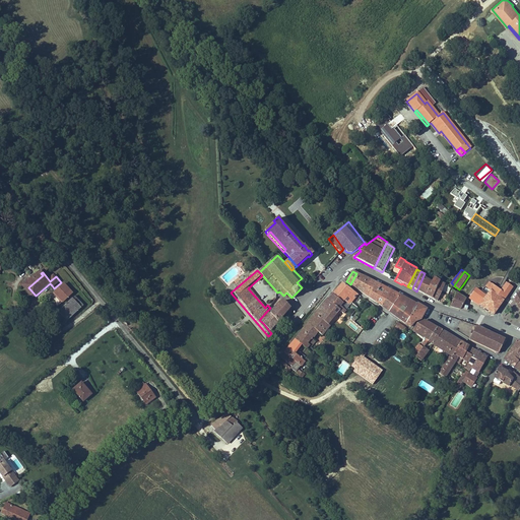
[(43,275),(41,273),(24,286),(35,300),(52,285),(50,283),(36,296),(28,287),(43,275)]
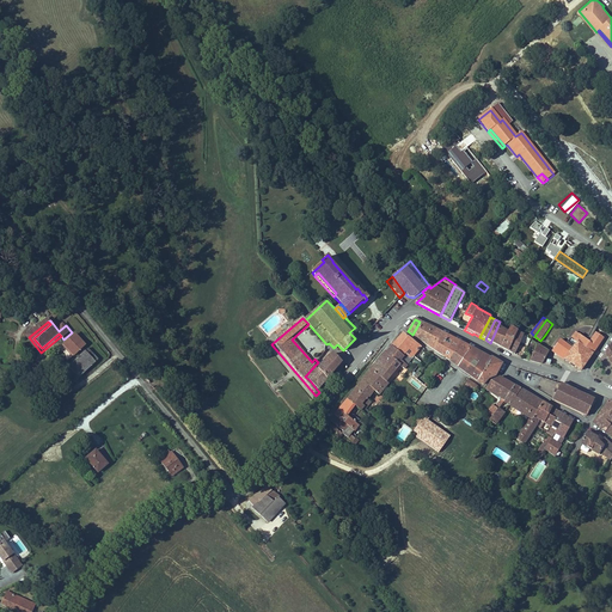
[(427,325),(420,322),(412,335),(417,338),(420,334),(421,335),(427,325)]
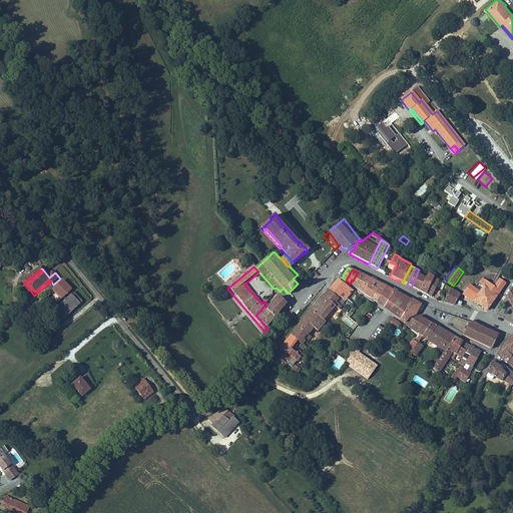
[(426,277),(418,272),(411,288),(419,292),(426,277)]
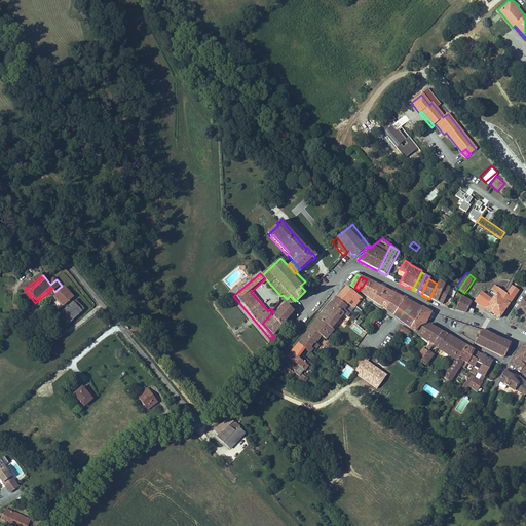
[(440,278),(437,284),(429,299),(442,305),(443,306),(451,287),(440,278)]
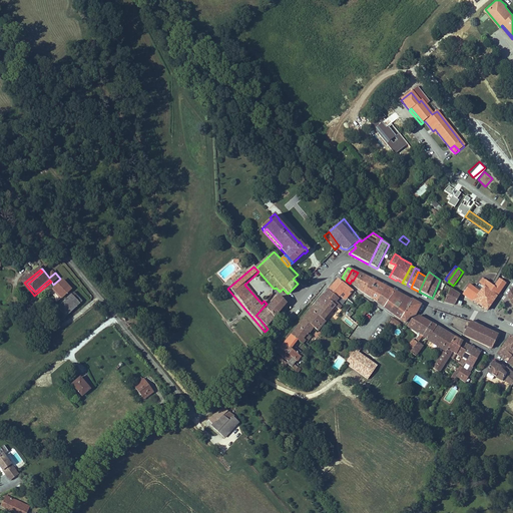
[(352,280),(350,284),(358,290),(366,277),(358,273),(353,281),(352,280)]
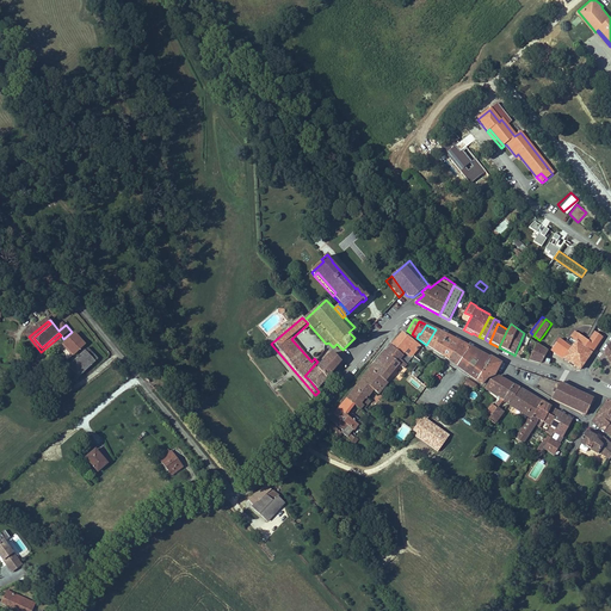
[(445,335),(436,329),(426,345),(440,356),(444,350),(438,346),(445,335)]
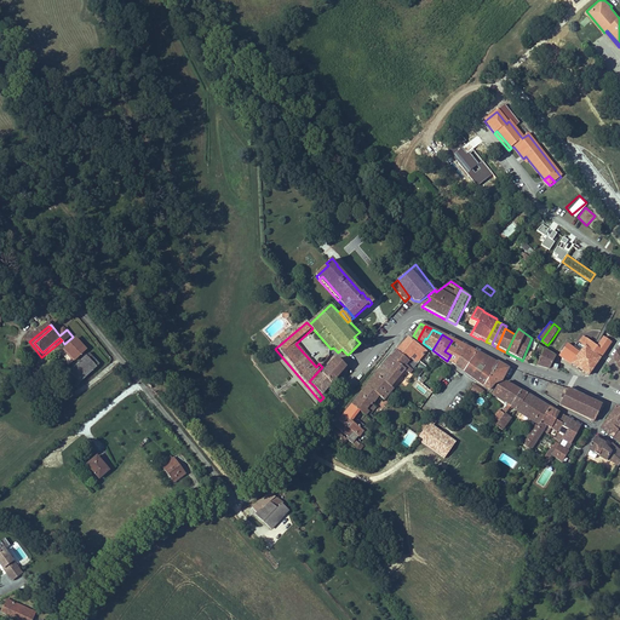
[(409,337),(396,352),(408,361),(414,352),(422,359),(428,350),(409,337)]
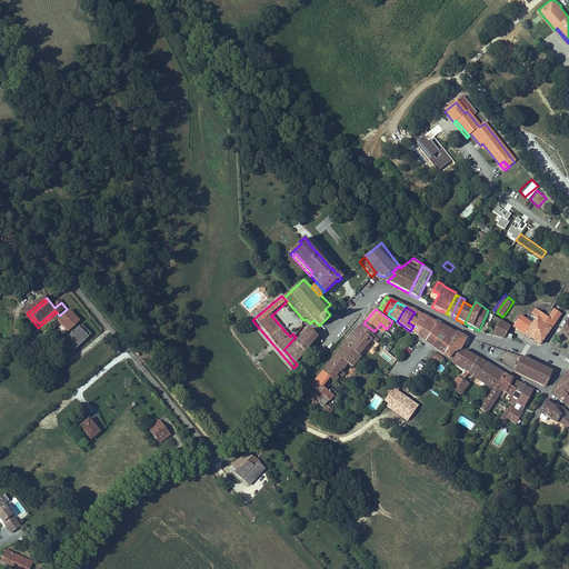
[(547,318),(531,338),(539,345),(547,335),(561,315),(555,310),(548,318),(547,318)]
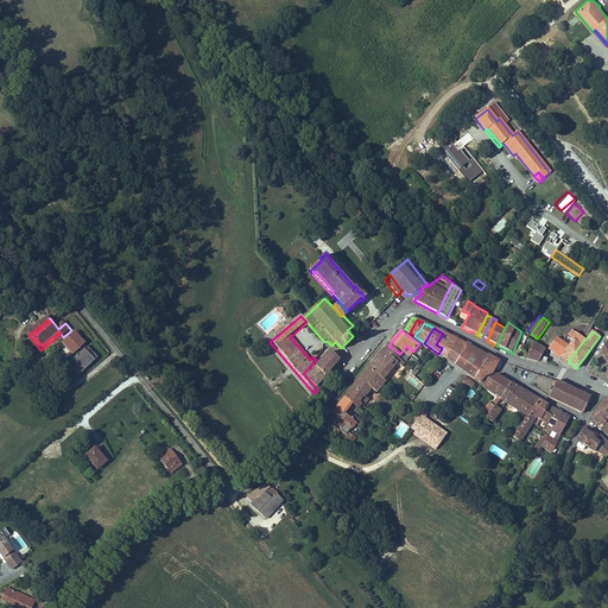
[(559,355),(568,361),(584,340),(584,339),(583,339),(580,335),(576,333),(570,340),(574,342),(571,346),(568,342),(558,336),(553,341),(550,347),(551,348),(559,355)]
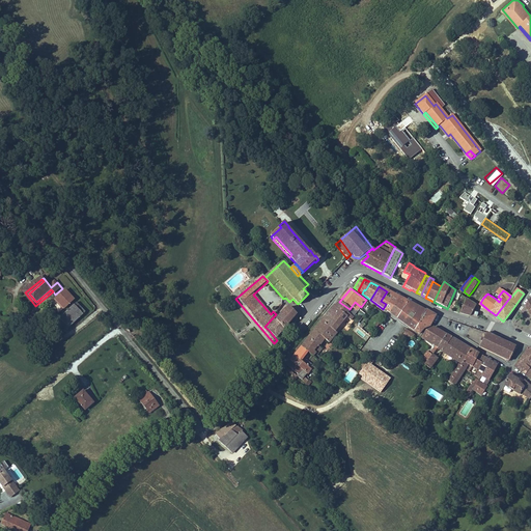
[(394,295),(387,291),(381,301),(386,304),(388,305),(394,295)]
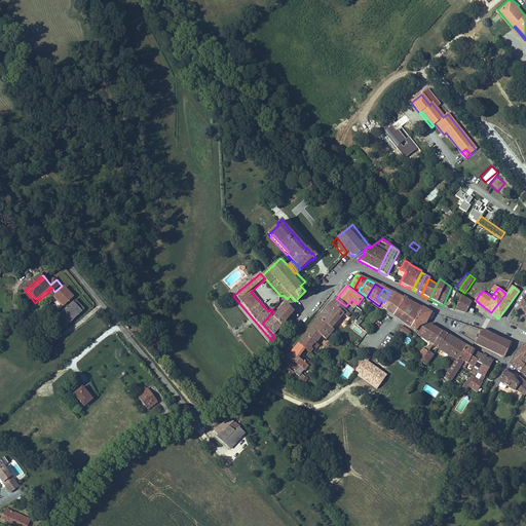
[(74,299),(67,291),(58,298),(66,307),(74,299)]
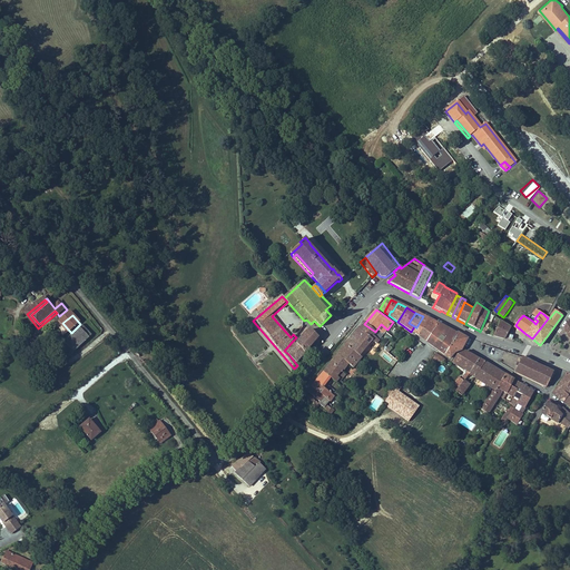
[(495,315),(491,324),(498,327),(493,335),(504,338),(505,338),(508,333),(512,327),(503,320),(495,315)]
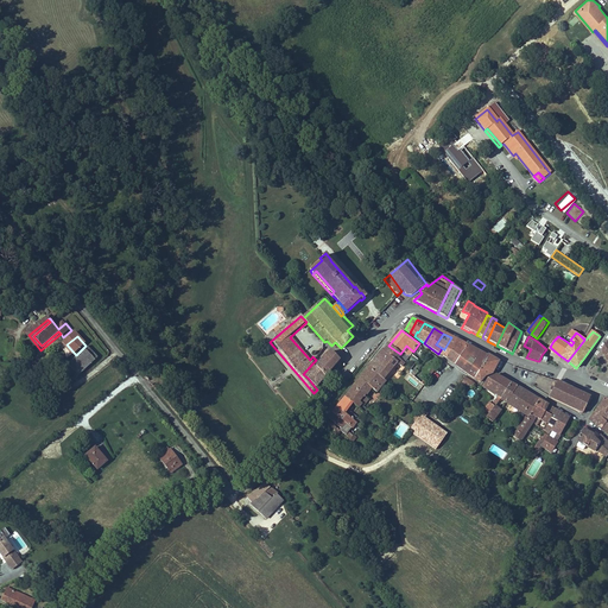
[(458,341),(451,337),(444,349),(442,348),(438,354),(447,359),(458,341)]
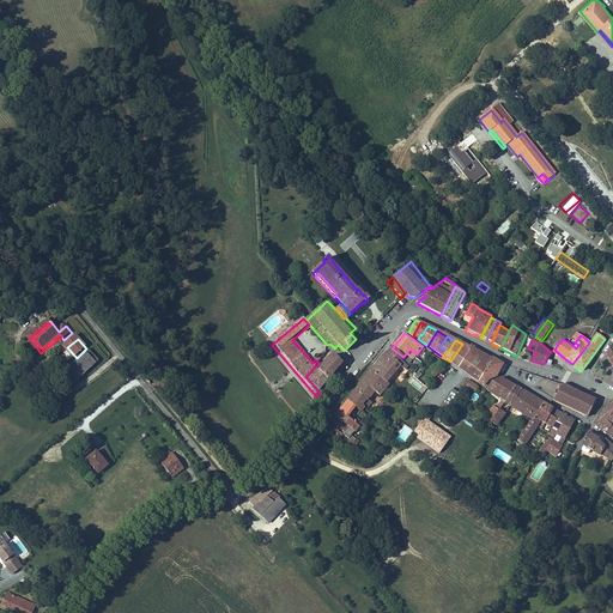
[(471,349),(462,344),(450,362),(459,368),(471,349)]
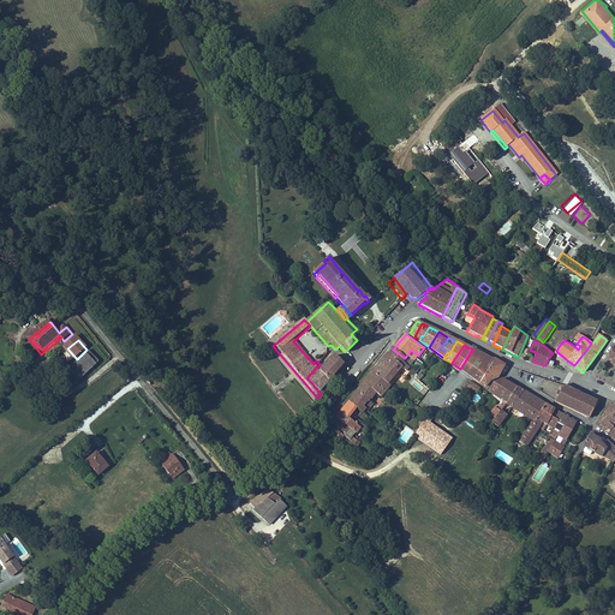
[(405,358),(393,350),(388,356),(406,370),(408,372),(411,369),(402,360),(405,358)]
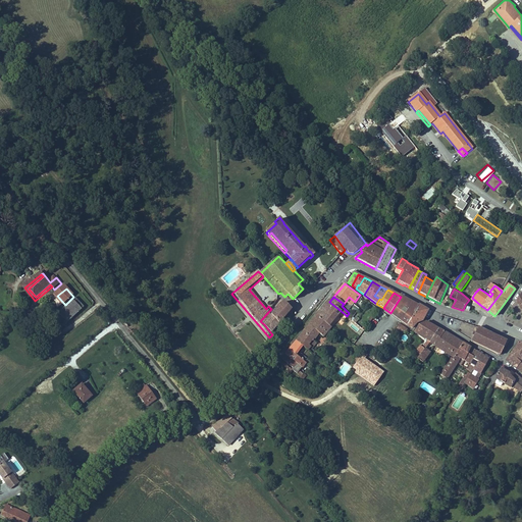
[(355,302),(349,297),(344,304),(342,306),(349,313),(354,307),(352,306),(355,302)]
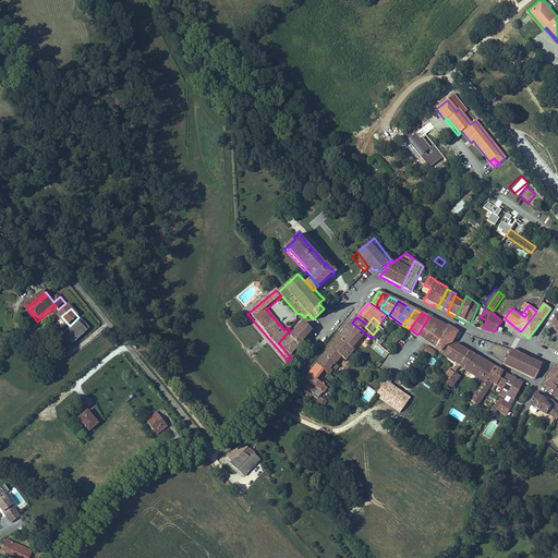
[(447,326),(428,317),(417,335),(436,348),(447,326)]
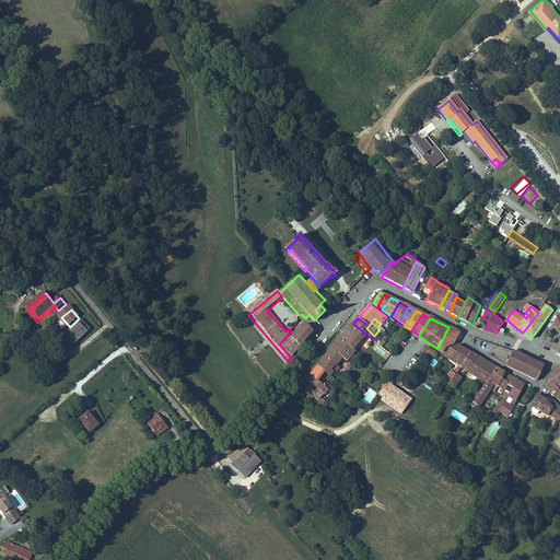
[(94,333),(84,322),(62,341),(71,351),(94,333)]
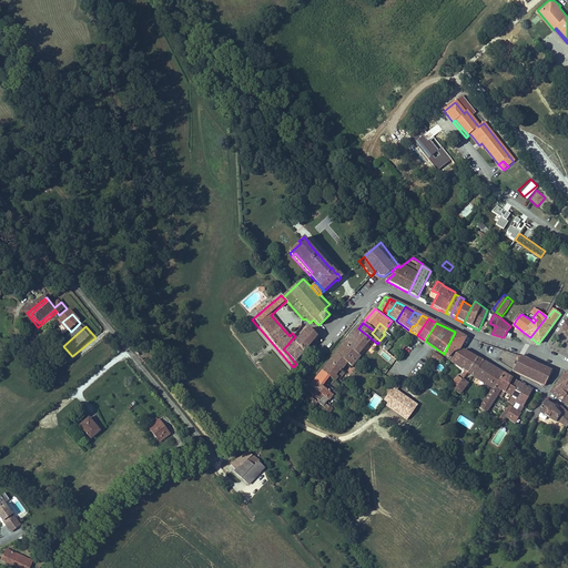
[(295,344),(287,353),(295,363),(318,338),(311,328),(306,332),(302,335),(295,344)]
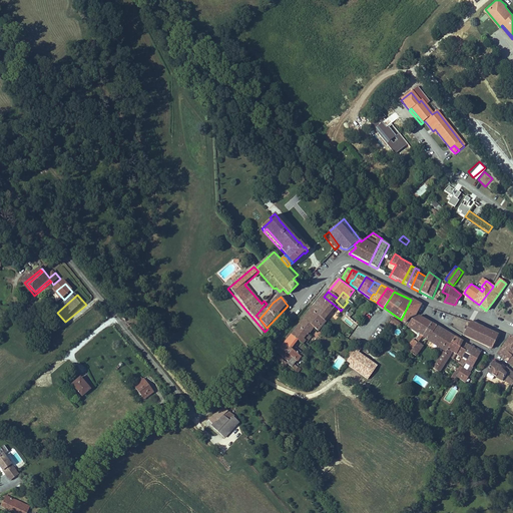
[(324,297),(313,310),(327,322),(339,309),(324,297)]
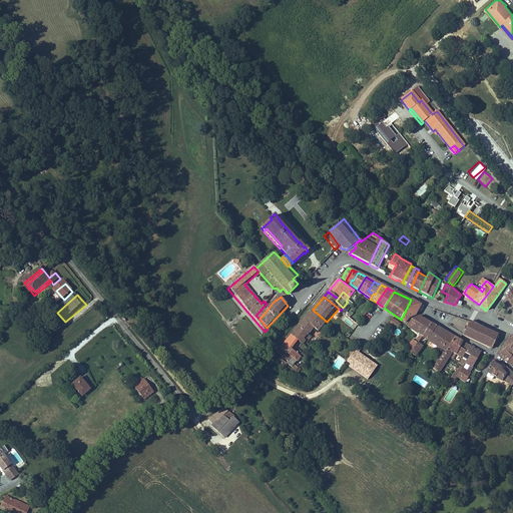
[(421,305),(411,300),(401,320),(405,323),(410,317),(417,314),(419,309),(421,305)]
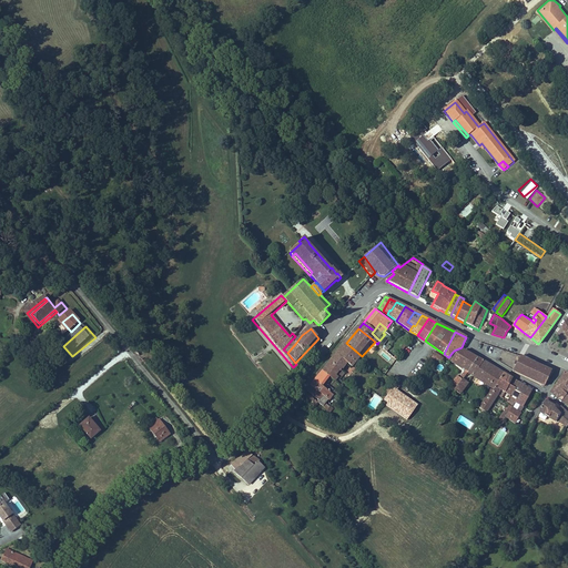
[(295,344),(292,340),(283,350),(287,353),(295,344)]
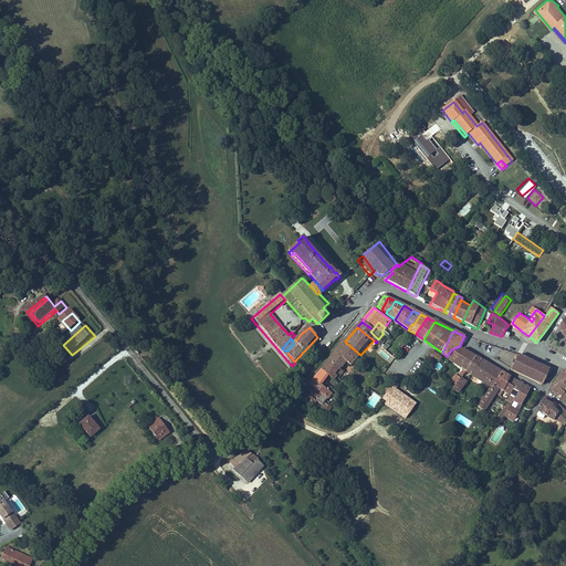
[(360,355),(345,342),(336,353),(347,360),(352,365),(360,355)]
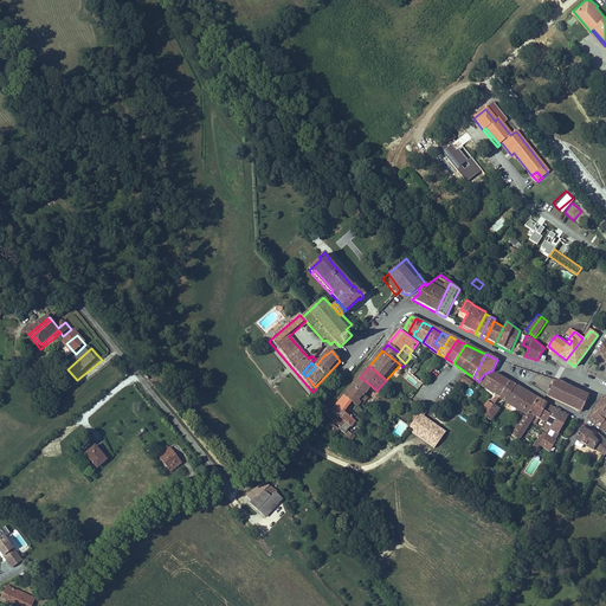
[(483,408),(488,412),(494,405),(500,398),(511,382),(496,373),(487,378),(481,386),(497,395),(490,404),(488,401),(483,408)]
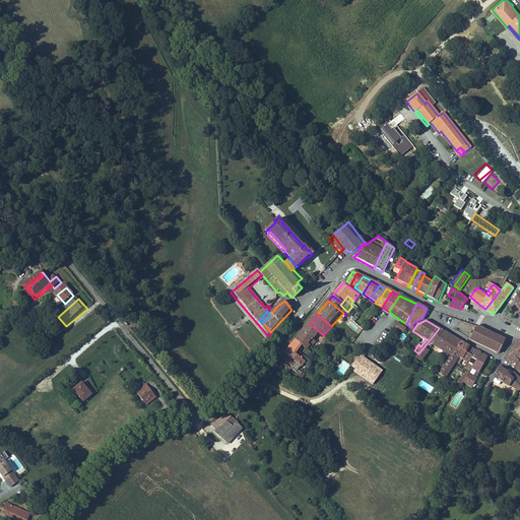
[(319,331),(309,324),(303,331),(312,338),(319,344),(320,342),(314,337),(317,333),(319,331)]
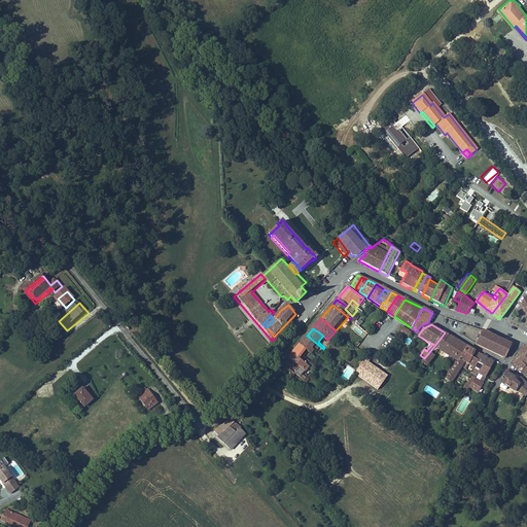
[(413,332),(409,329),(408,330),(403,328),(396,338),(400,341),(406,332),(411,336),(413,332)]
